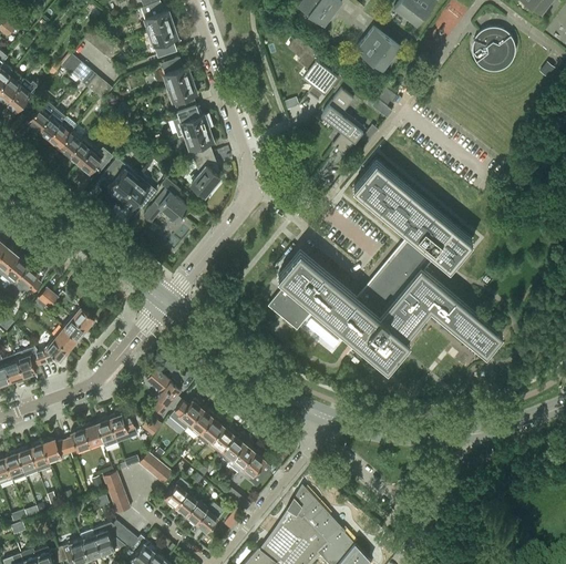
[(342,3),(339,0),(301,0),(298,6),(325,27),(342,3)]
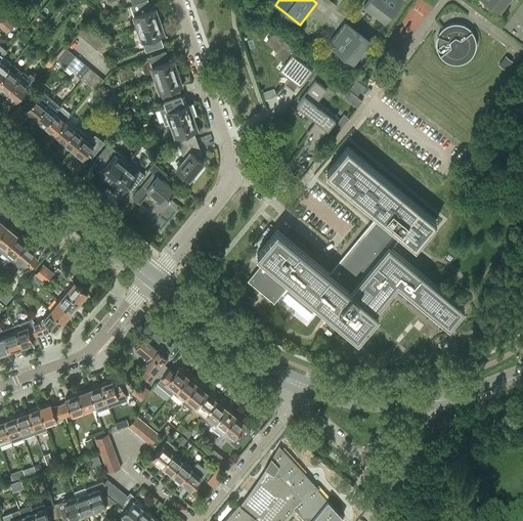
[(369,0),(364,8),(386,25),(404,0),(369,0)]
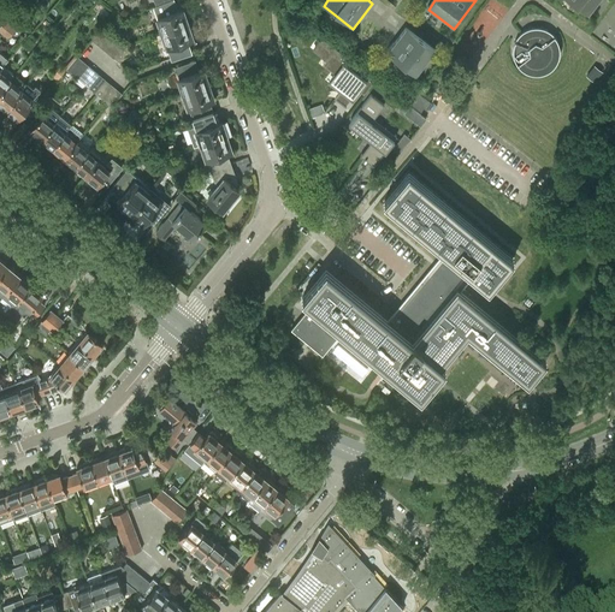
[(567,0),(589,17),(601,0),(567,0)]
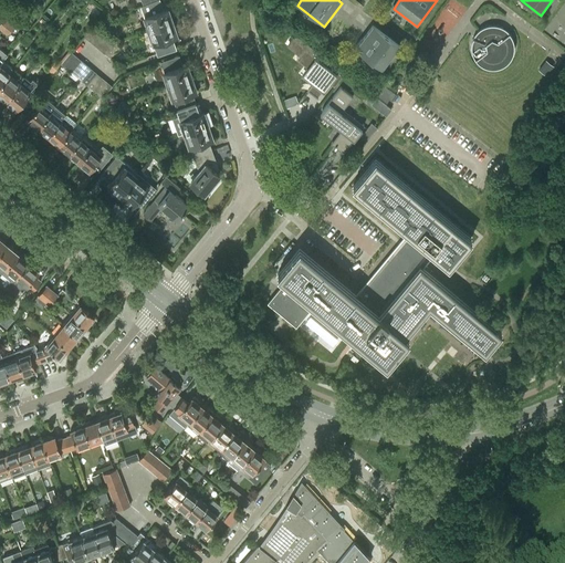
[(165,12),(160,1),(144,8),(142,9),(149,32),(173,24),(168,11),(165,12)]
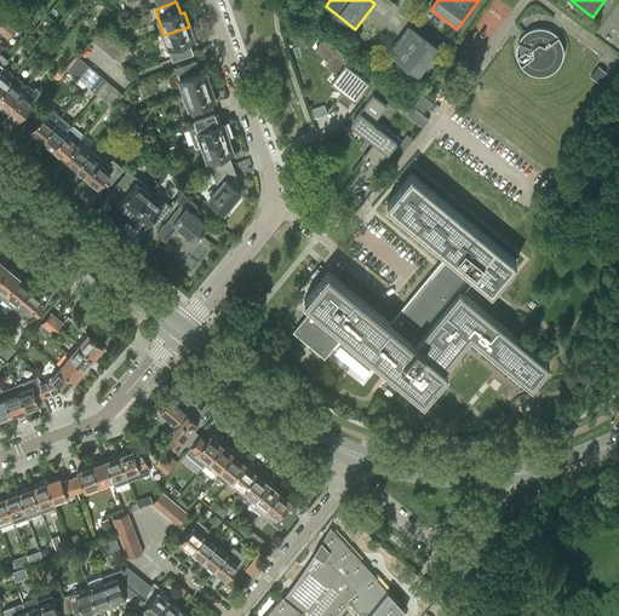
[(116,29),(124,19),(118,13),(109,23),(116,29)]
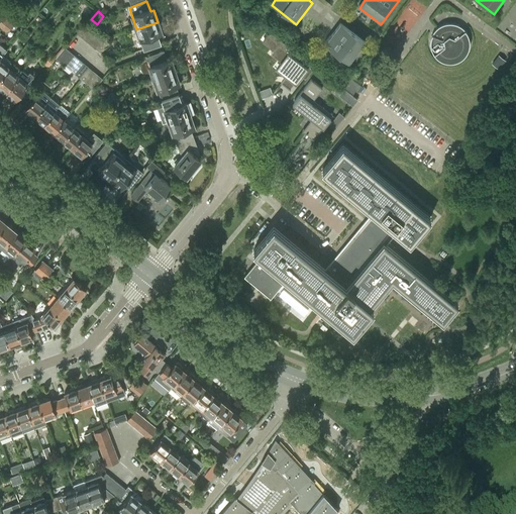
[(0,28),(2,30),(10,21),(5,17),(0,23),(0,28)]
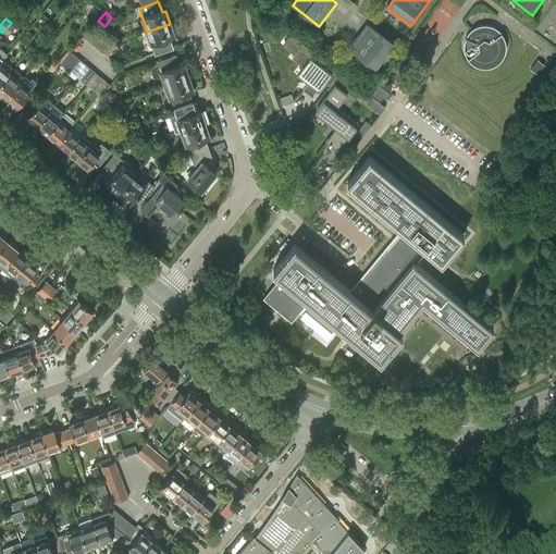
[(7,37),(15,27),(11,23),(2,33),(7,37)]
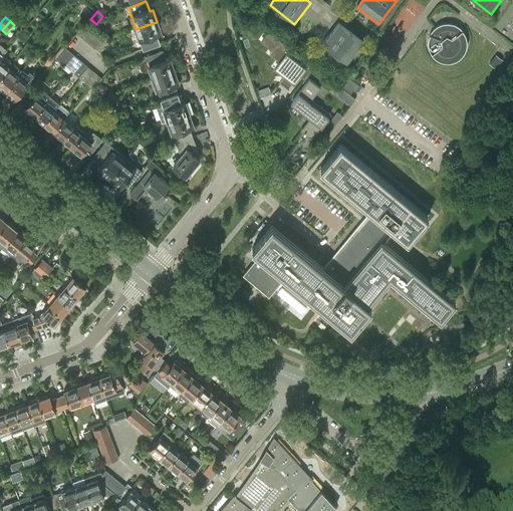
[(157,22),(136,29),(144,51),(161,44),(158,35),(162,34),(157,22)]
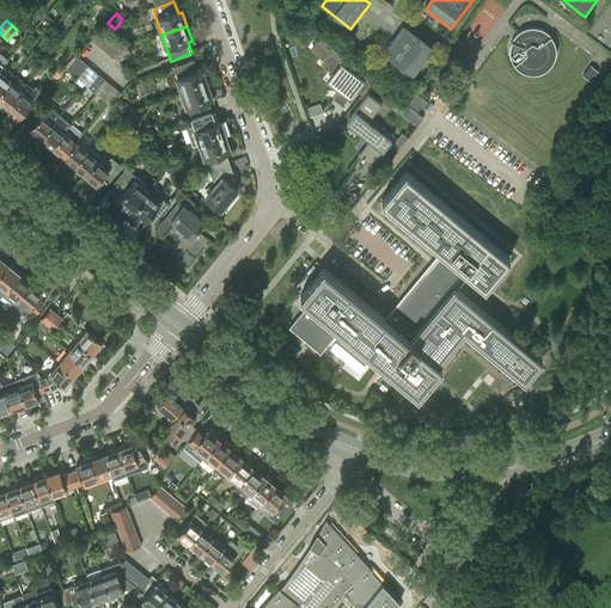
[(103,29),(92,41),(98,47),(109,34),(103,29)]
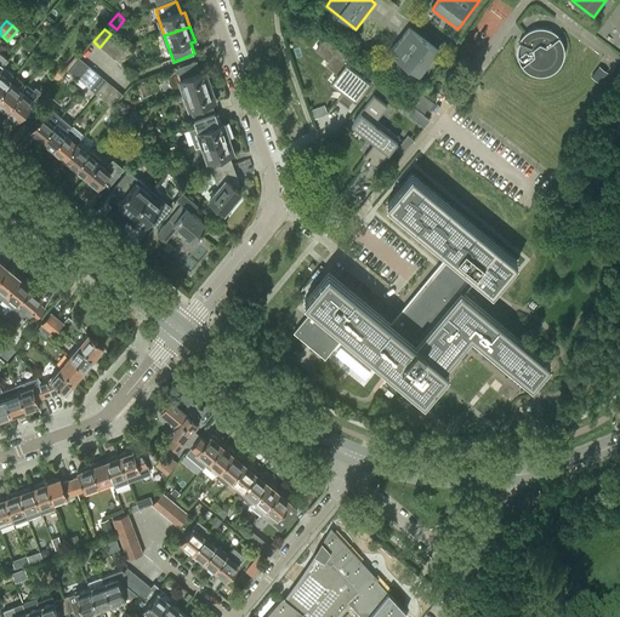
[(410,29),(391,55),(420,78),(439,52),(410,29)]
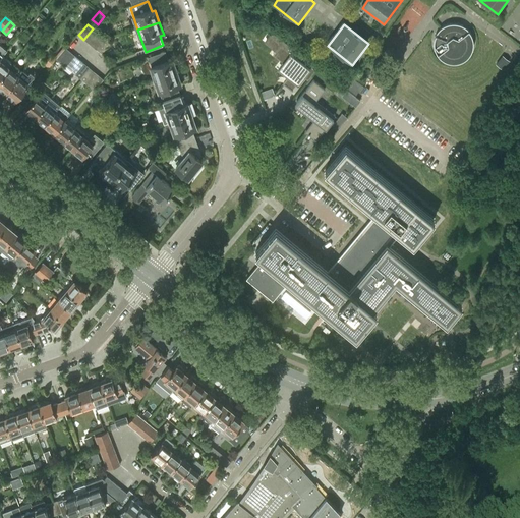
[(445,27),(444,29),(442,30),(440,32),(438,34),(437,35),(437,37),(436,38),(435,40),(435,42),(435,44),(435,47),(435,49),(435,51),(436,53),(437,54),(438,56),(439,58),(441,60),(443,61),(445,63),(447,64),(449,64),(451,65),(453,65),(456,65),(458,65),(461,64),(463,63),(465,62),(467,60),(469,58),(470,56),(472,54),(473,52),(473,51),(473,50),(473,49),(474,48),(474,46),(474,45),(474,44),(473,42),(473,41),(473,40),(472,38),(472,37),(471,35),(469,33),(468,32),(466,30),(465,29),(463,27),(461,26),(459,26),(457,25),(455,25),(453,25),(452,25),(450,25),(449,26),(448,26),(446,27),(445,27)]
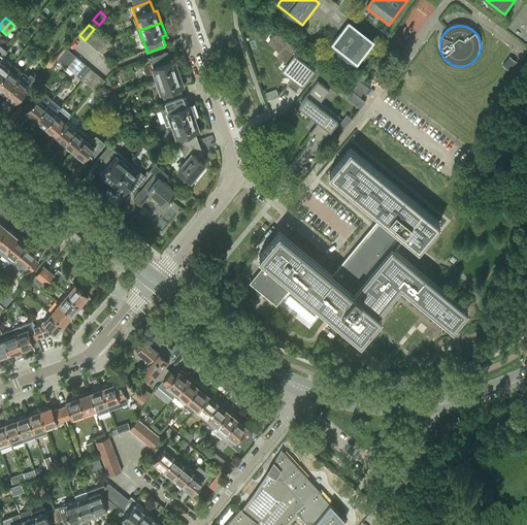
[(94,29),(85,40),(89,43),(98,33),(94,29)]
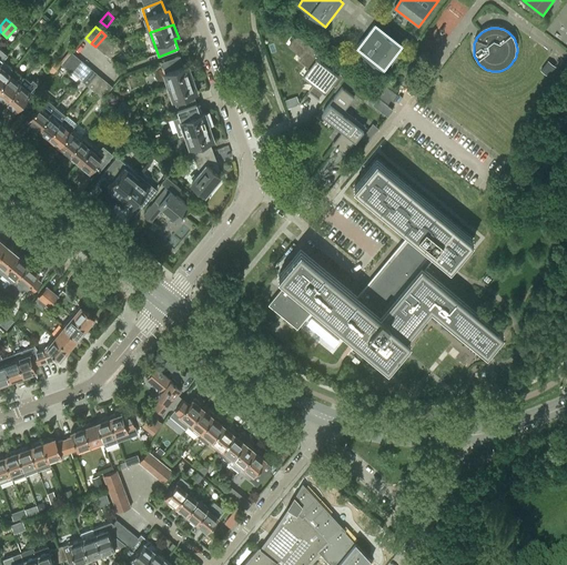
[(105,36),(95,47),(101,51),(111,40),(105,36)]
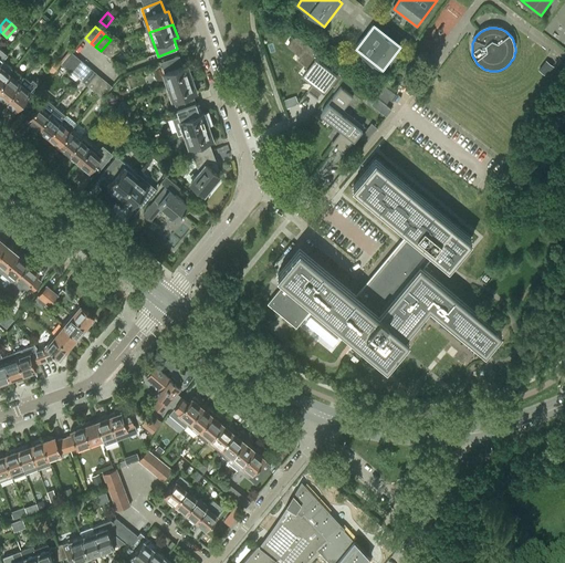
[(111,40),(101,51),(103,53),(106,55),(115,44),(111,40)]
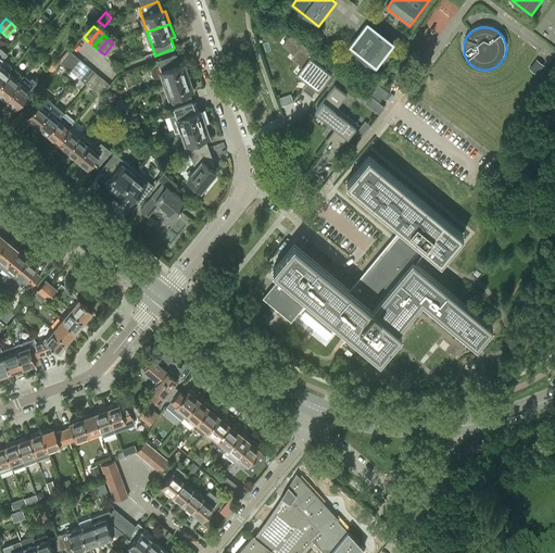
[(113,44),(104,54),(110,59),(118,48),(113,44)]
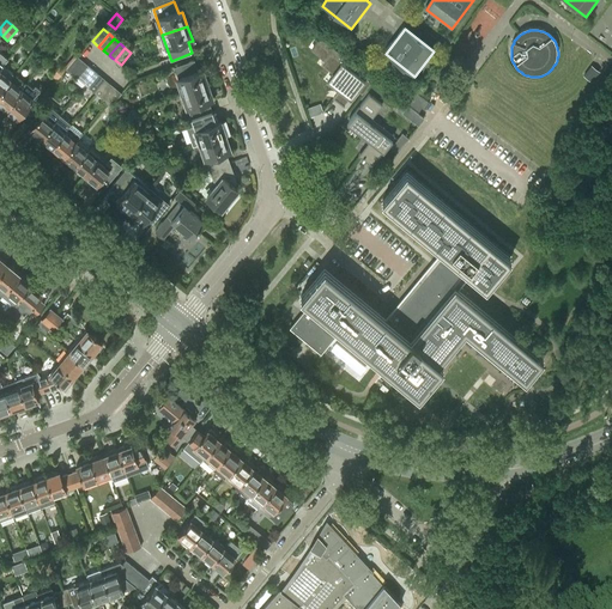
[(331,54),(322,66),(334,75),(332,78),(328,83),(337,90),(340,92),(334,99),(343,107),(345,109),(345,108),(345,107),(350,101),(357,92),(358,92),(363,96),(375,81),(355,66),(351,69),(331,54)]
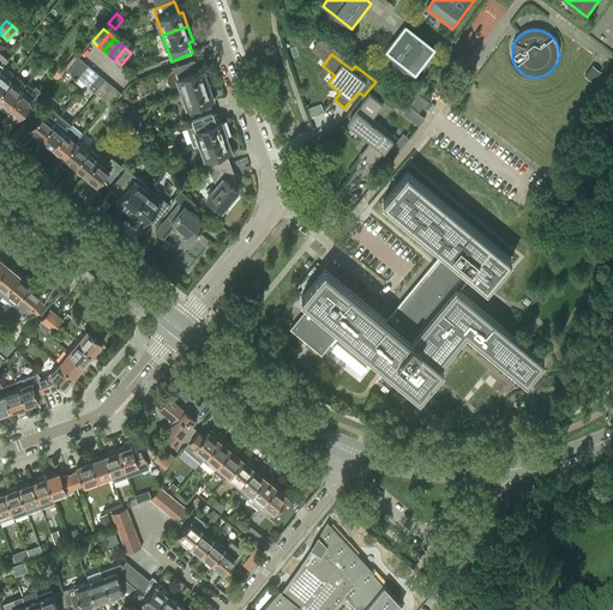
[(67,71),(73,76),(83,64),(78,59),(67,71)]
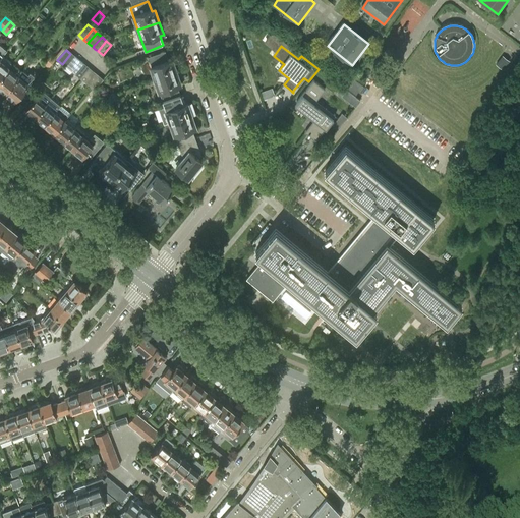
[(169,62),(166,53),(148,59),(156,81),(177,73),(173,61),(169,62)]
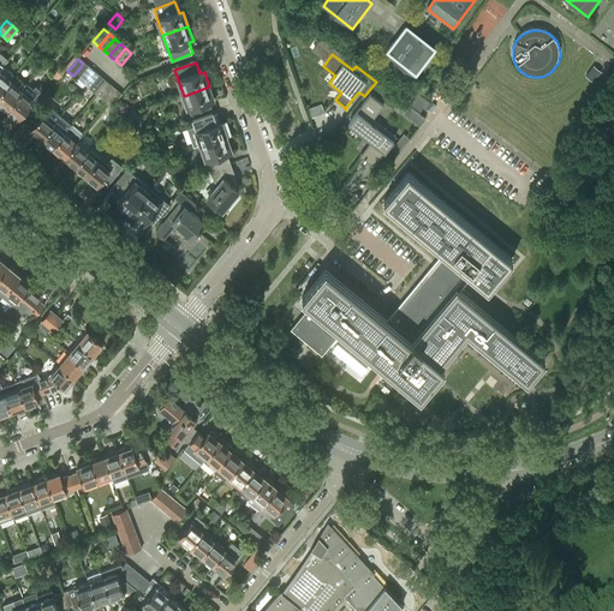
[(89,69),(83,64),(73,76),(79,81),(89,69)]
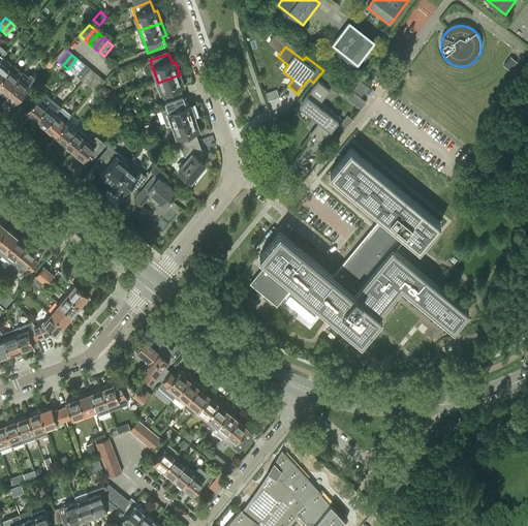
[(54,58),(45,67),(50,71),(58,62),(54,58)]
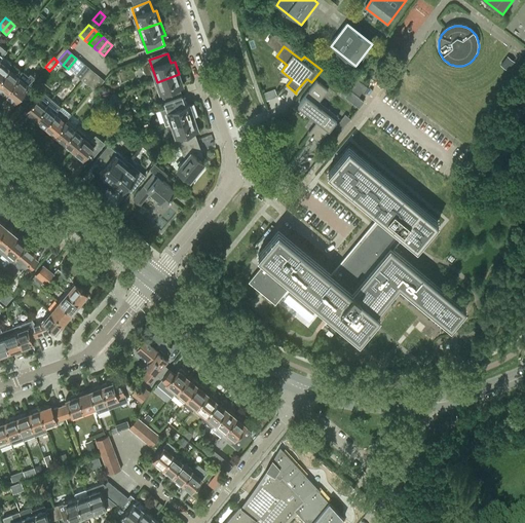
[(0,81),(13,67),(3,59),(0,63),(0,81)]
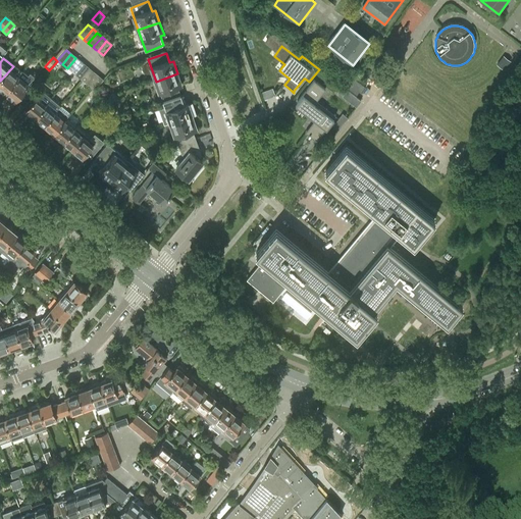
[(81,62),(75,58),(67,68),(71,72),(81,62)]
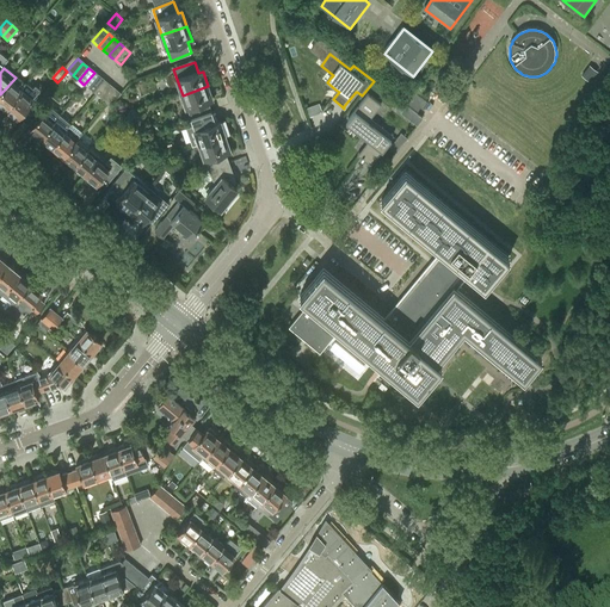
[(590,69),(583,78),(592,84),(596,86),(595,86),(604,93),(609,86),(609,84),(602,78),(601,79),(598,76),(598,75),(590,69)]
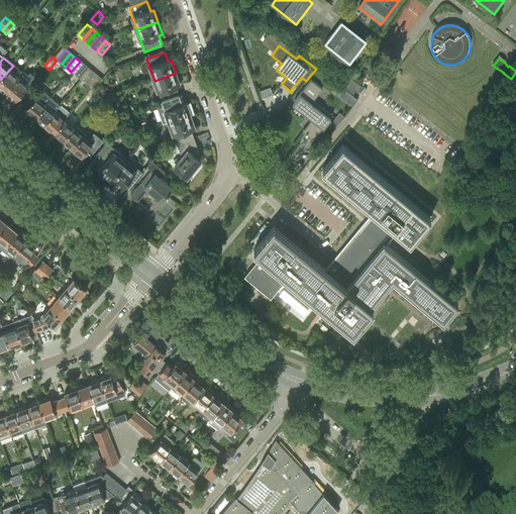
[(84,66),(80,62),(71,72),(76,76),(84,66)]
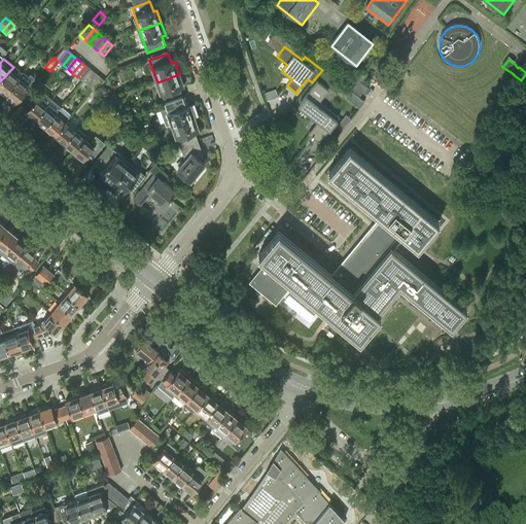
[(13,67),(0,81),(0,93),(1,94),(2,93),(5,95),(23,74),(13,67)]
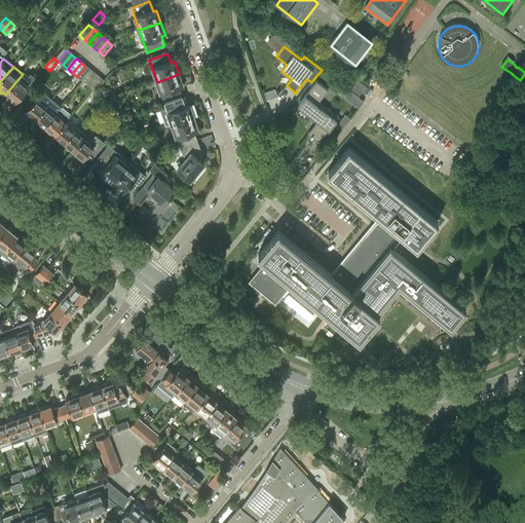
[(90,71),(85,67),(77,77),(79,79),(81,81),(90,71)]
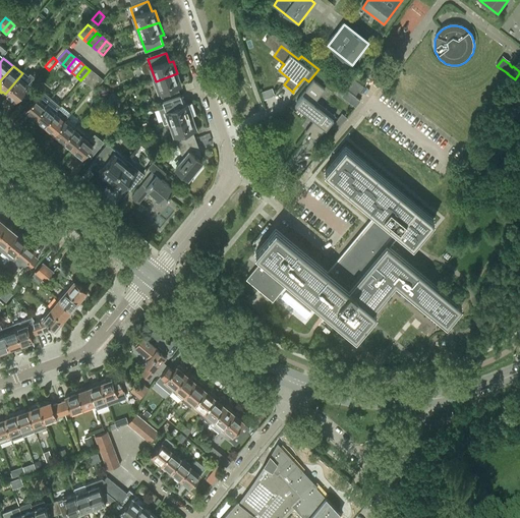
[(94,74),(90,70),(80,80),(85,84),(94,74)]
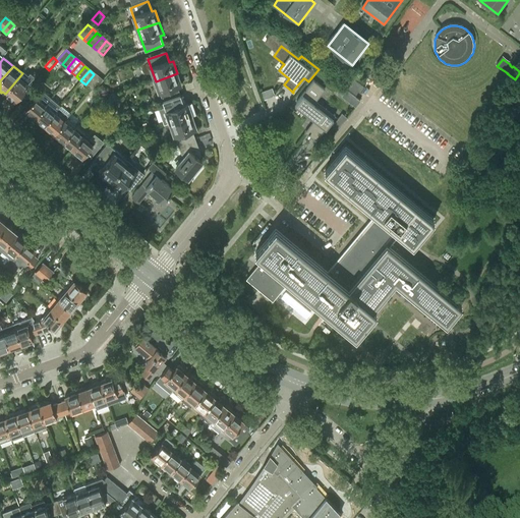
[(14,102),(32,81),(35,78),(32,75),(30,77),(23,72),(22,73),(5,94),(14,102)]
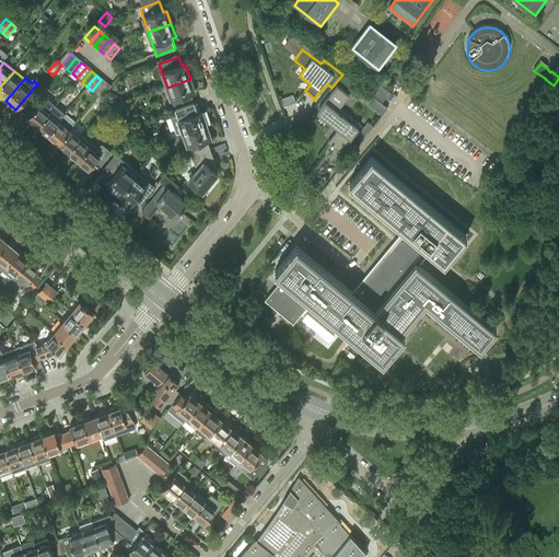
[(190,79),(167,88),(175,111),(195,104),(191,94),(195,93),(190,79)]
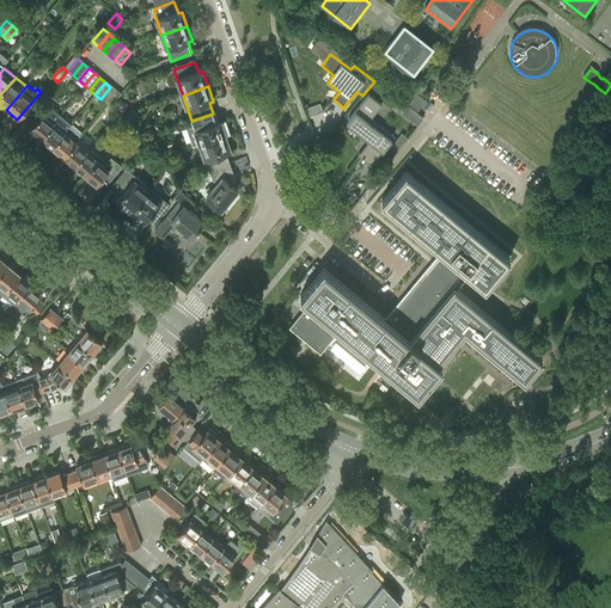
[(116,92),(110,87),(101,99),(107,104),(116,92)]
